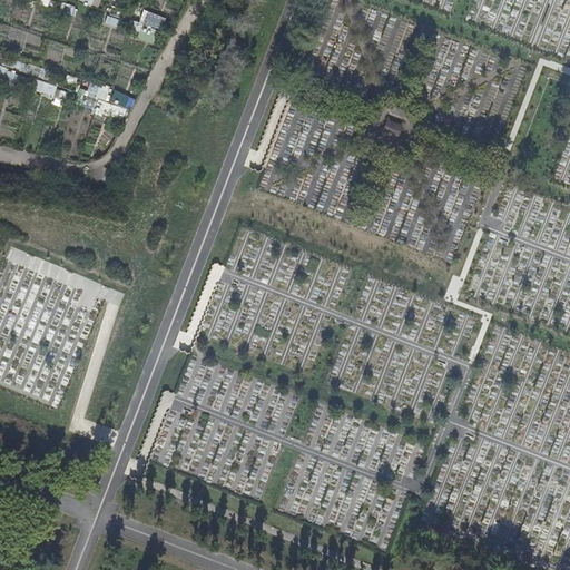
[(138,32),(136,38),(154,43),(163,17),(143,9),(138,22),(130,19),(128,28),(138,32)]
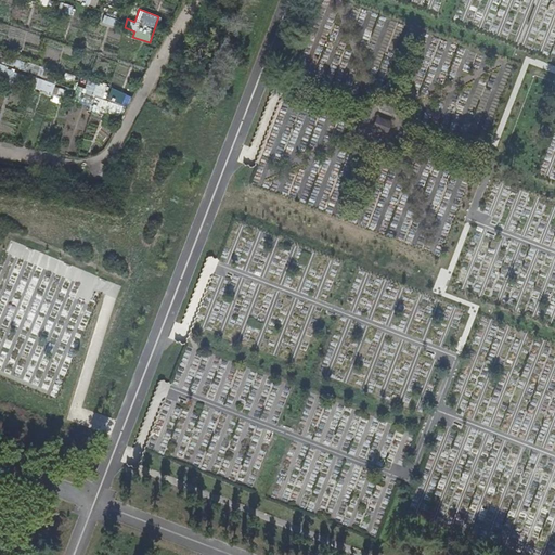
[(114,27),(117,18),(103,14),(101,23),(114,27)]
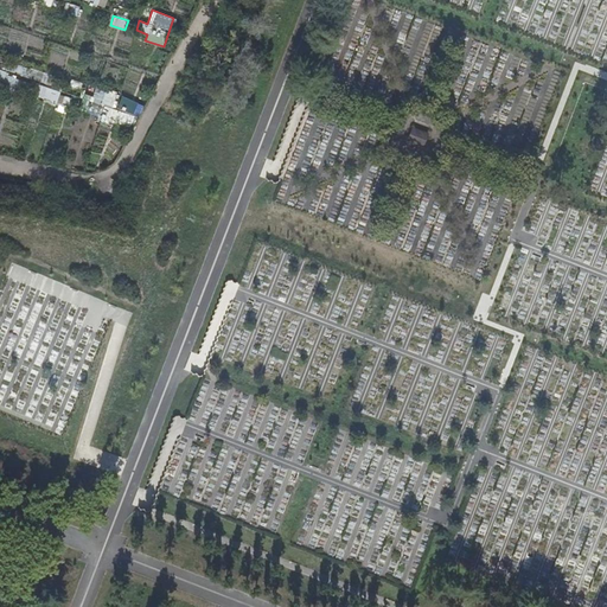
[(57,102),(58,89),(37,87),(36,98),(57,102)]
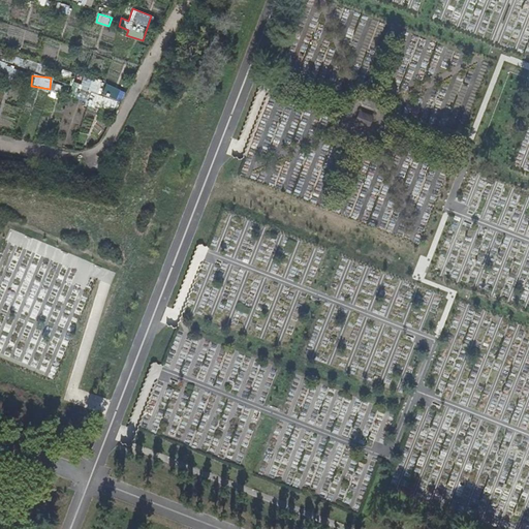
[(115,111),(120,86),(83,78),(79,96),(87,97),(86,104),(115,111)]
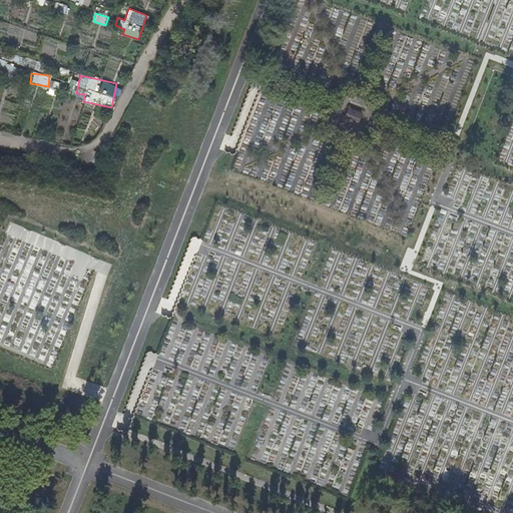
[(357,124),(362,112),(348,106),(343,118),(357,124)]
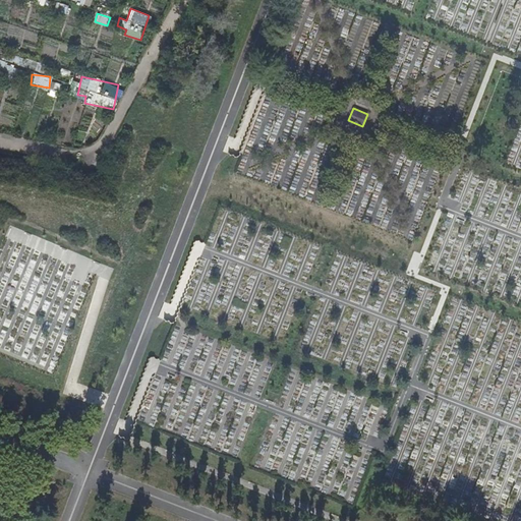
All buildings are outlined.
